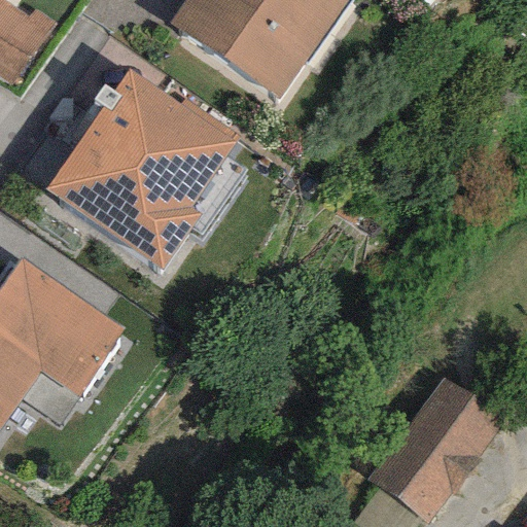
[(27,20),(0,0),(0,77),(11,85),(56,22),(35,7),(27,20)]
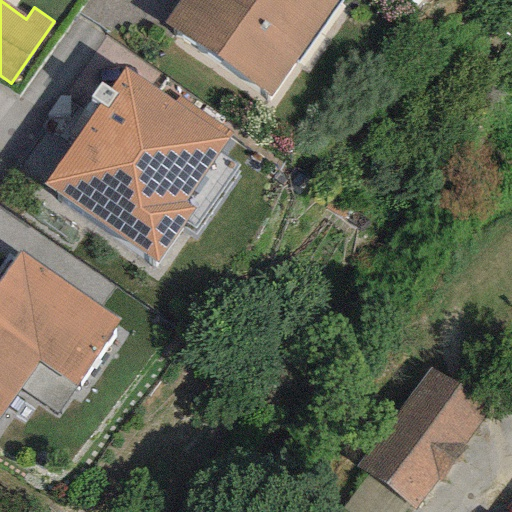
[(339,0),(179,0),(162,25),(269,100),(339,0)]
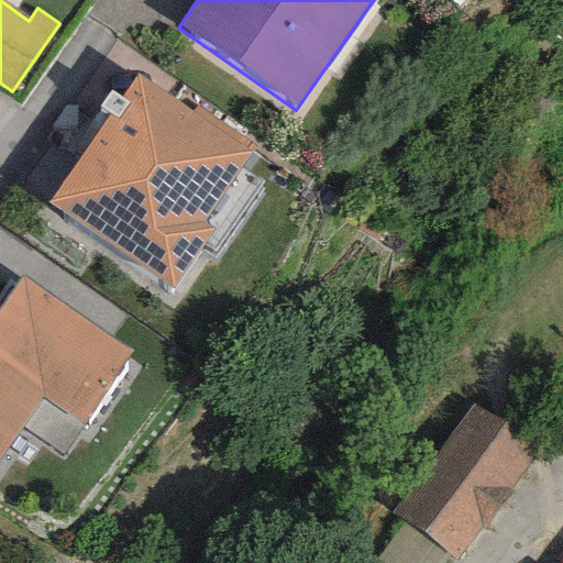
[(190,112),(135,73),(42,205),(170,295),(216,231),(201,220),(253,146),(195,106),(190,112)]
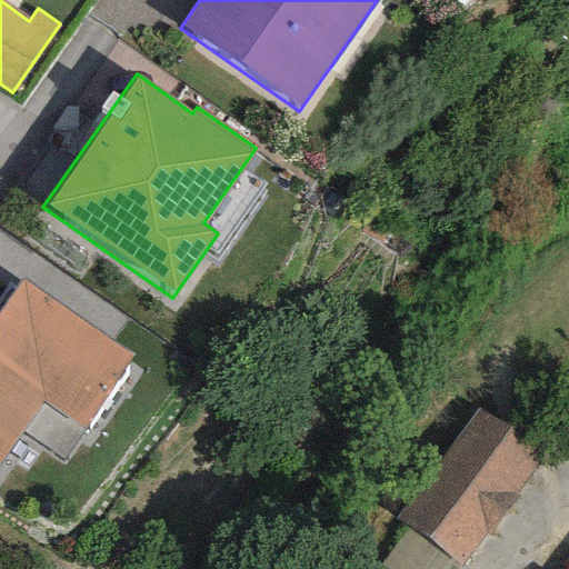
[(136,353),(20,277),(0,307),(0,457),(40,398),(86,428),(136,353)]
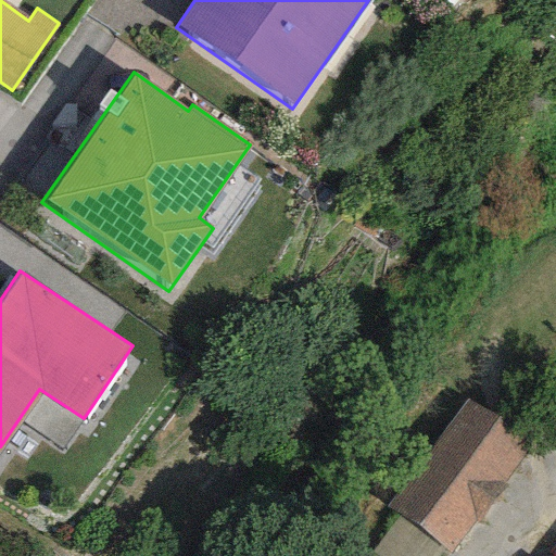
[(532,447),(467,397),(386,505),(401,517),(444,550),(451,555),(532,447)]
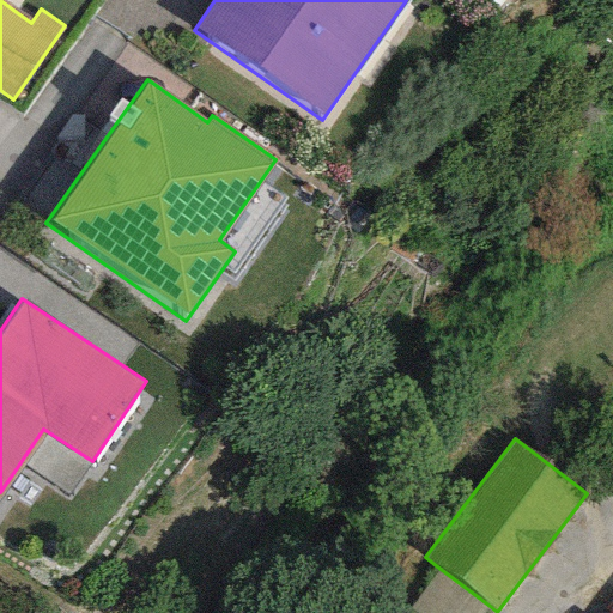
[(413,612),(484,612),(490,606),(442,570),(411,611),(413,612)]
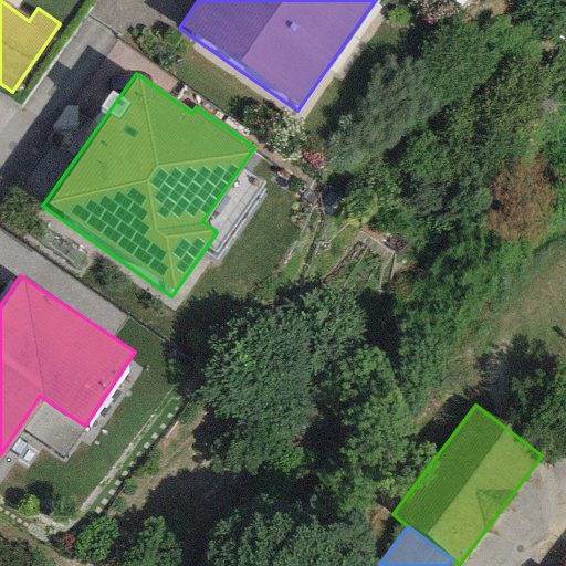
All buildings are outlined.
